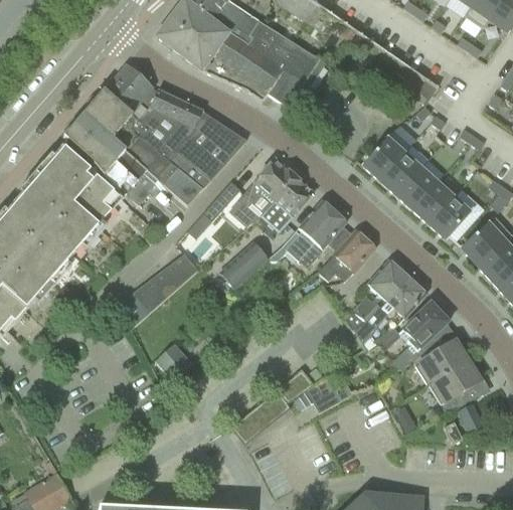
[(214,19),(188,0),(184,0),(157,36),(203,71),(245,90),(263,102),(268,94),(288,107),(320,59),(267,25),(255,42),(251,39),(253,36),(221,14),(220,16),(217,14),(214,19)]
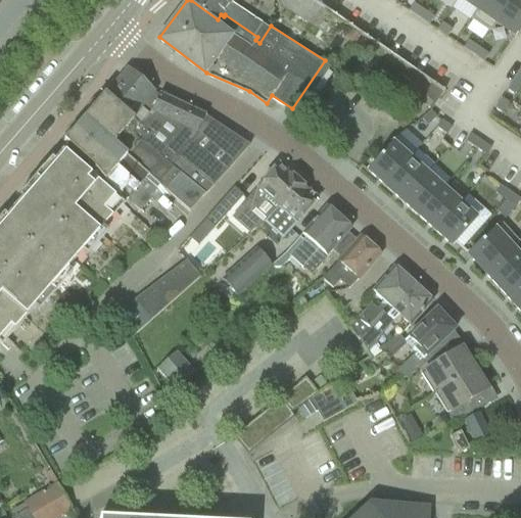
[(191,0),(218,19),(221,14),(224,16),(225,14),(257,37),(255,40),(259,43),(271,26),(234,0),(232,0),(191,0)]
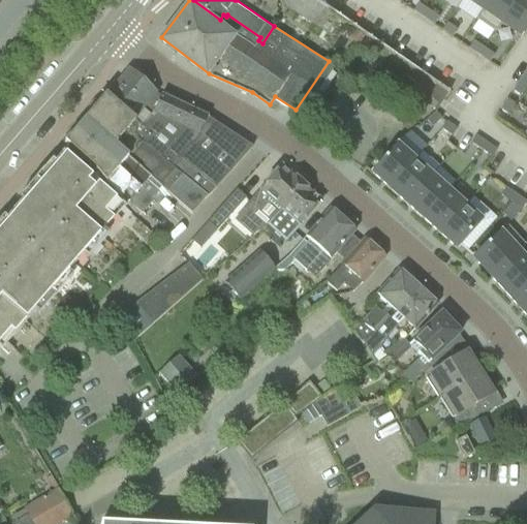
[(284,0),(315,21),(327,4),(320,0),(284,0)]
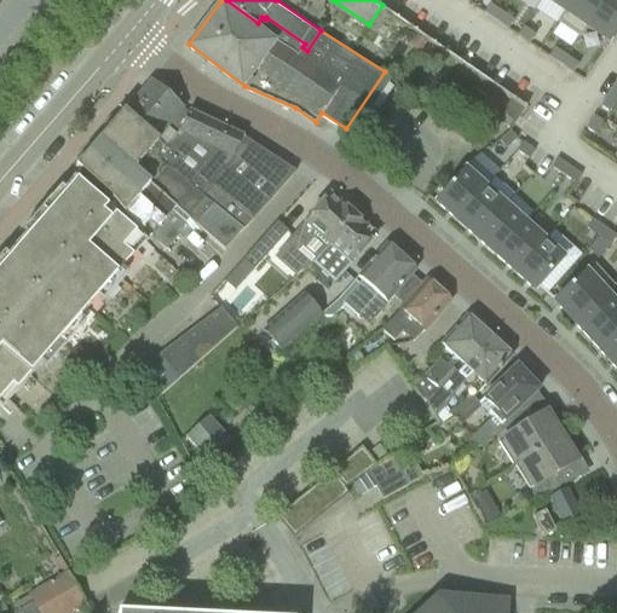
[(490,0),(485,9),(497,17),(502,9),(490,0)]
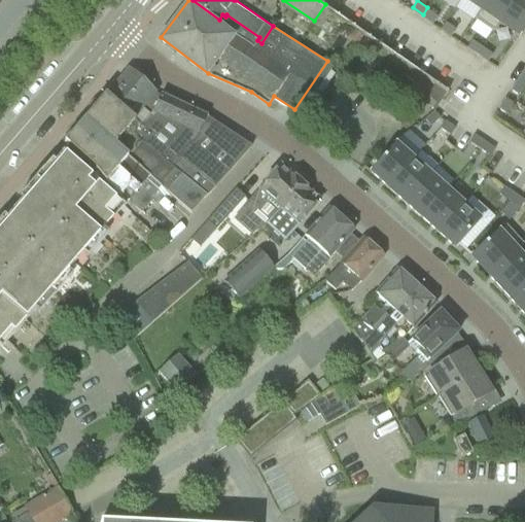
[(487,0),(482,7),(481,7),(475,15),(495,29),(500,21),(499,21),(514,0),(487,0)]
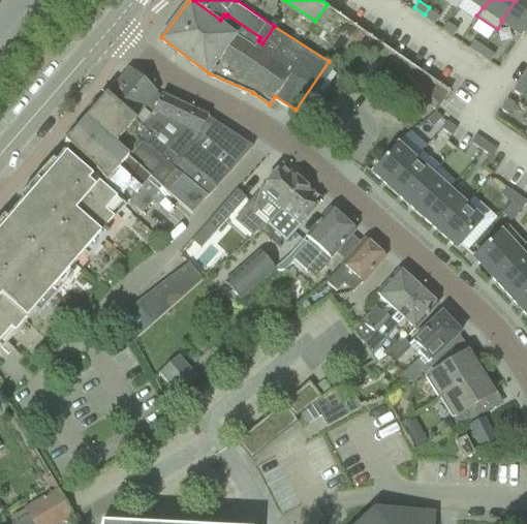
[(516,0),(501,21),(502,21),(521,33),(526,24),(526,0),(516,0)]
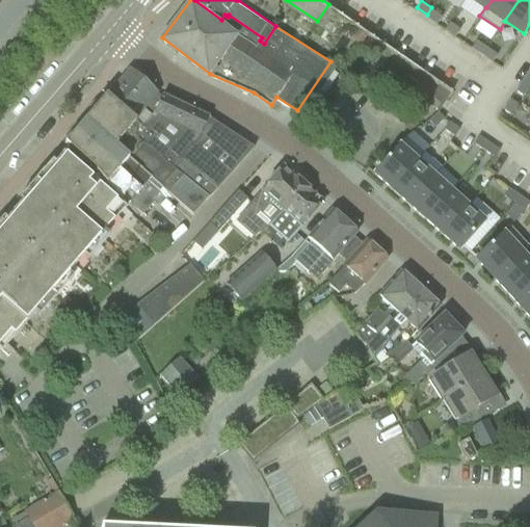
[(442,15),(431,7),(427,15),(438,22),(442,15)]
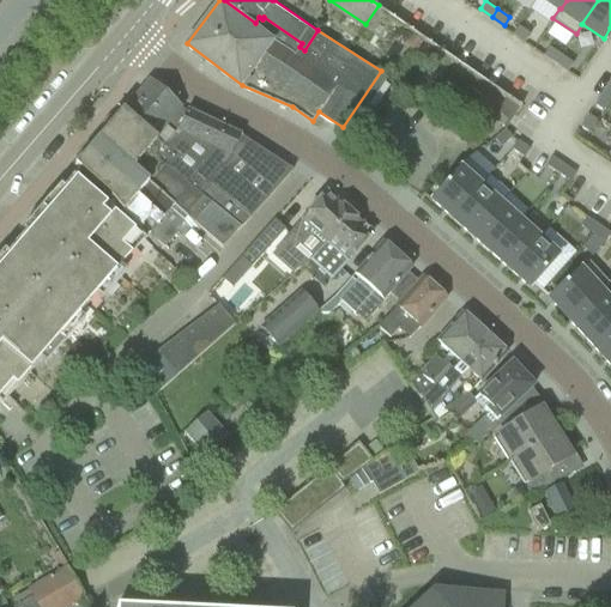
[(514,31),(525,40),(531,31),(519,23),(514,31)]
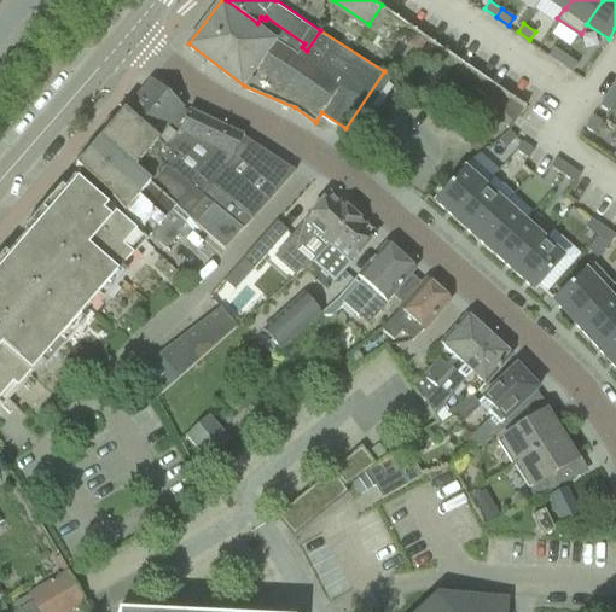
[(416,30),(408,41),(419,50),(426,39),(416,30)]
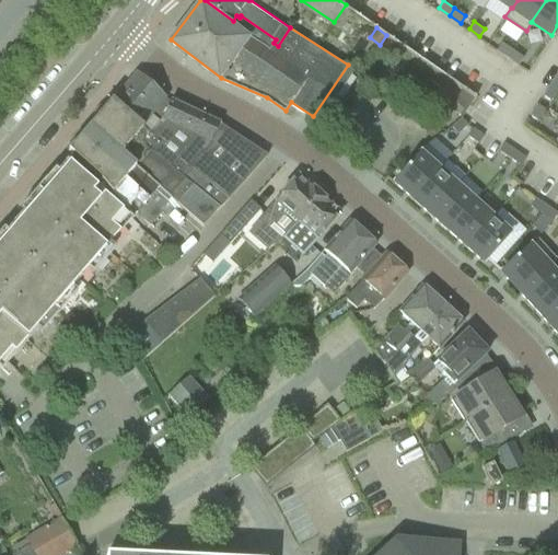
[(502,41),(497,48),(508,55),(513,48),(502,41)]
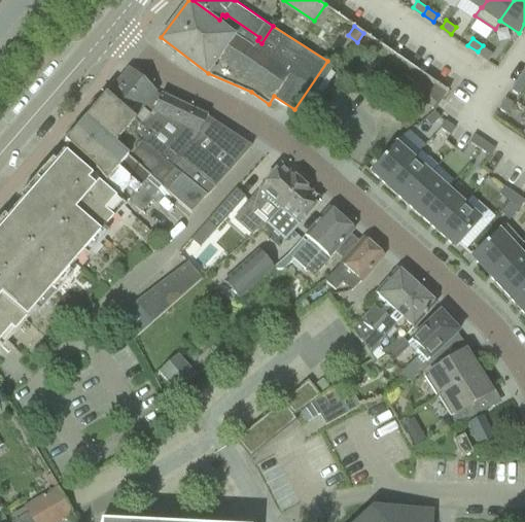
[(493,53),(483,45),(478,51),(488,59),(493,53)]
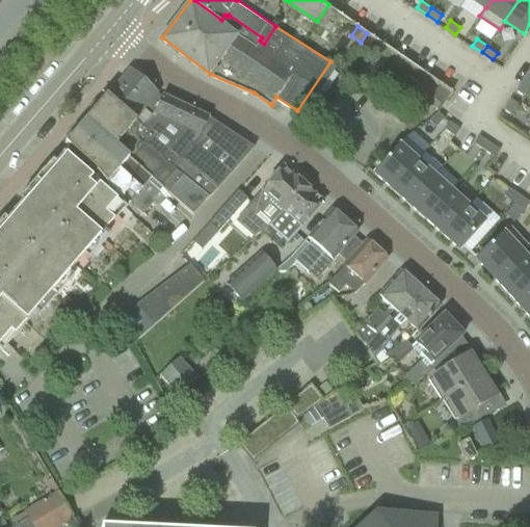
[(130,67),(127,70),(107,93),(146,126),(137,135),(207,192),(212,192),(255,145),(210,115),(158,90),(130,67)]
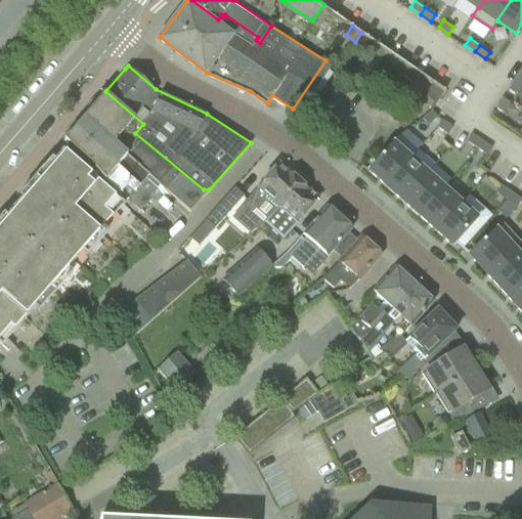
[(521,81),(516,77),(509,87),(516,91),(521,85),(521,81)]
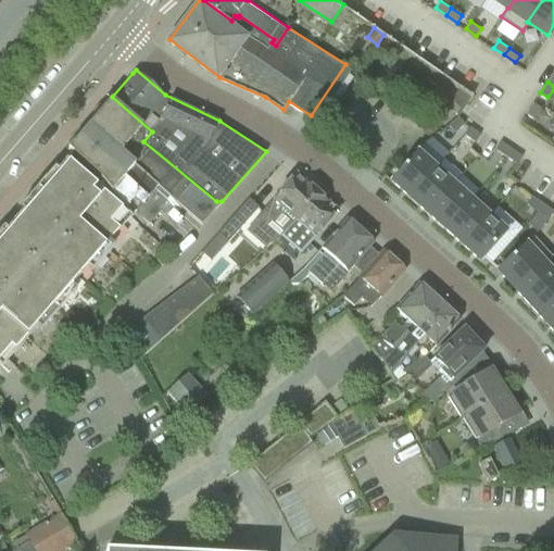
[(461,86),(448,104),(460,113),(473,95),(471,94),(461,86)]
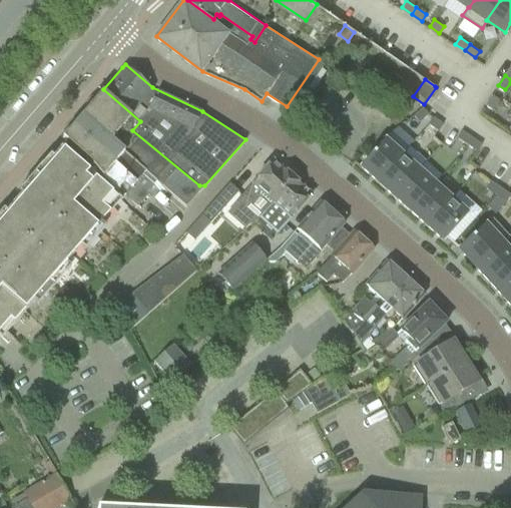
[(140,121),(103,89),(82,113),(158,179),(158,178),(187,203),(202,187),(204,185),(199,185),(132,130),(140,121)]
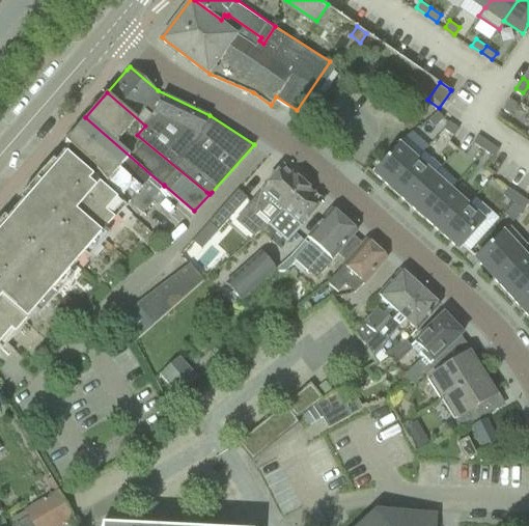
[(517,101),(510,97),(503,107),(510,111),(517,101)]
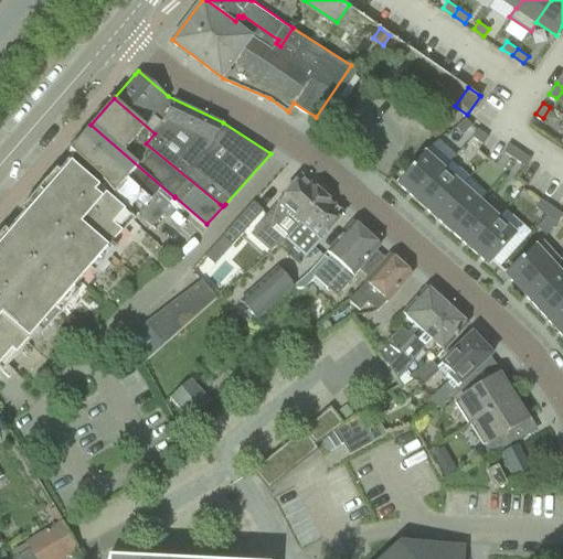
[(465,117),(456,125),(463,132),(474,124),(467,116),(465,117)]
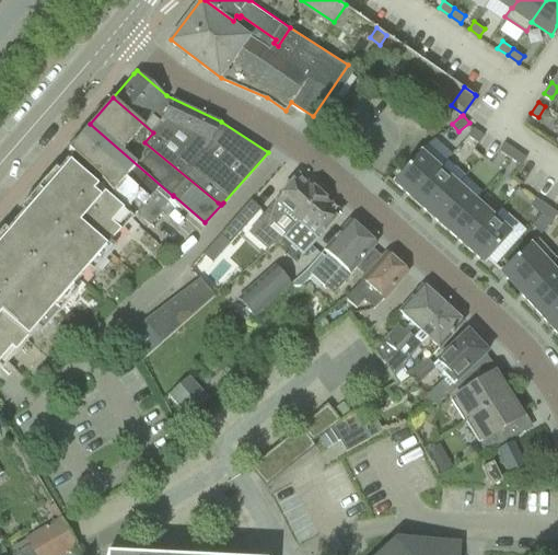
[(173,196),(90,124),(80,136),(162,207),(165,204),(173,196)]
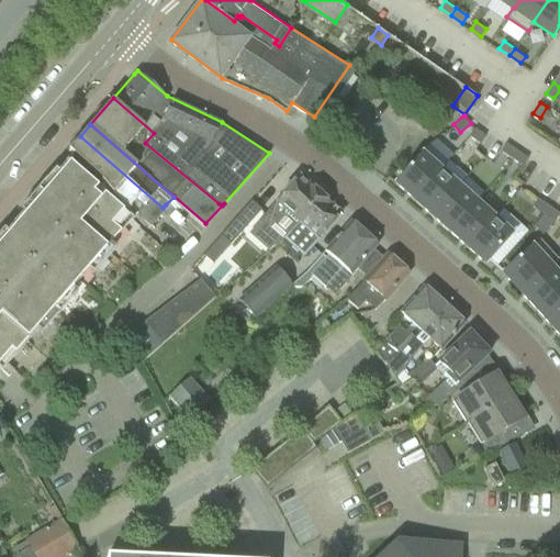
[(486,134),(476,126),(470,133),(481,141),(486,134)]
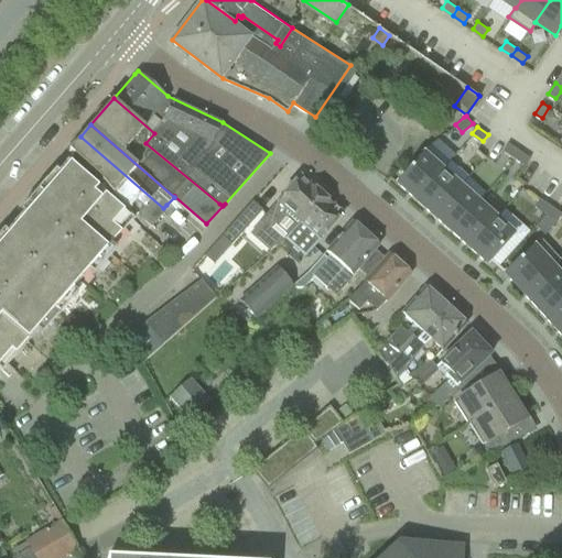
[(163,208),(80,137),(69,149),(98,174),(134,217),(139,211),(152,222),(163,208)]
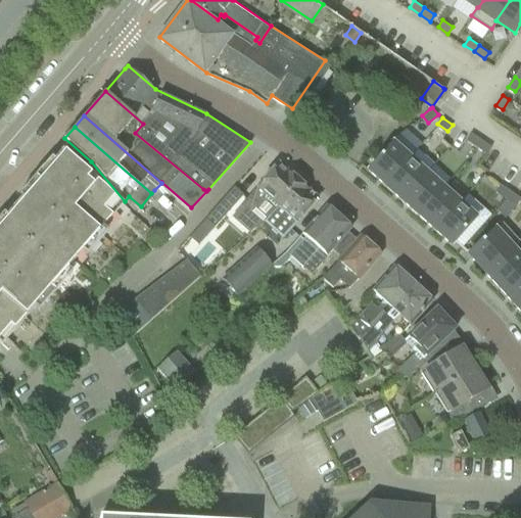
[(471,132),(467,138),(477,145),(481,138),(471,132)]
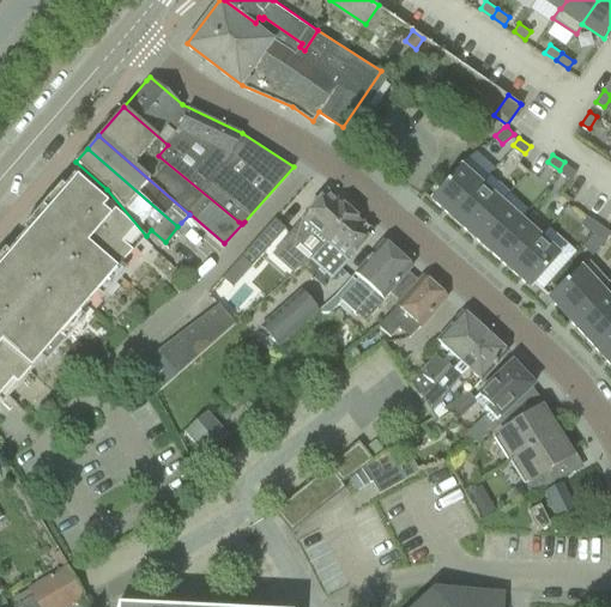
[(482,182),(482,183),(487,180),(465,161),(433,196),(453,214),(482,182)]
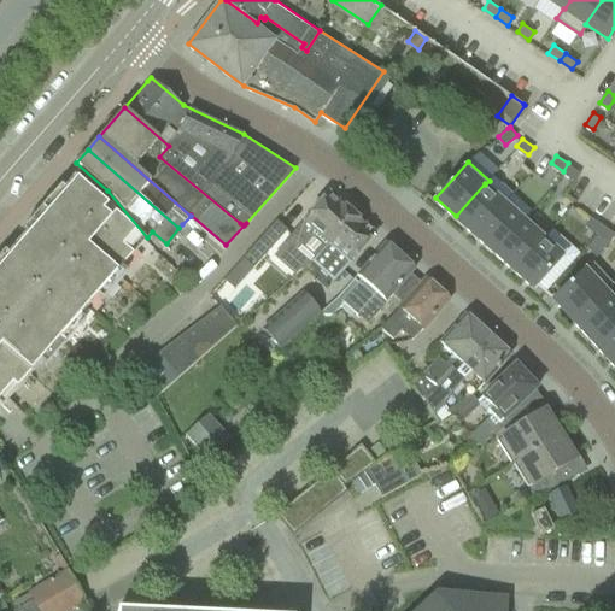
[(568,163),(562,171),(574,180),(580,171),(568,163)]
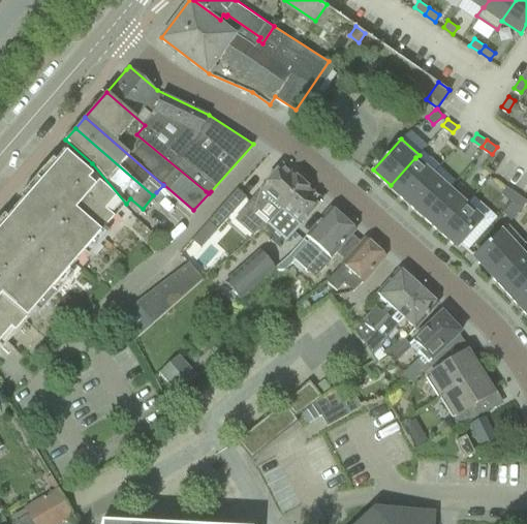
[(0,343),(9,351),(14,345),(8,339),(35,308),(40,311),(73,273),(69,269),(126,204),(64,150),(56,160),(53,157),(20,196),(23,198),(7,216),(4,214),(0,218),(0,343)]
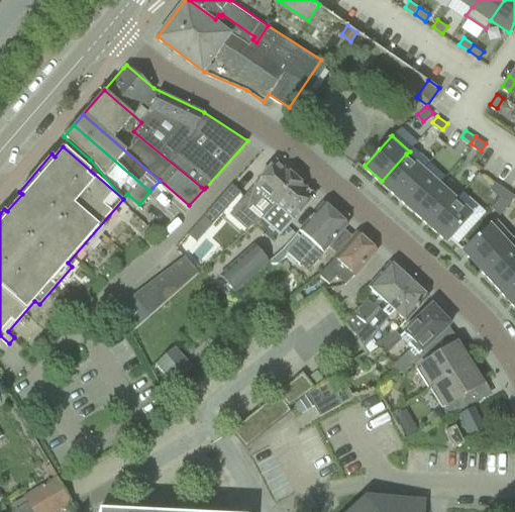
[(422,169),(406,155),(406,154),(382,181),(398,196),(422,169)]
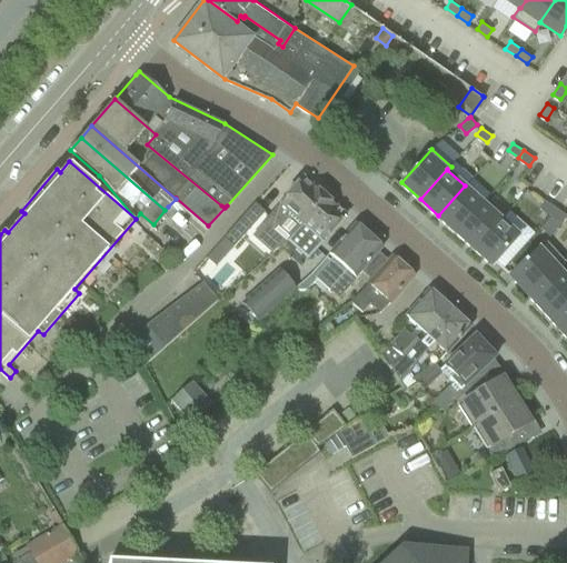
[(315,184),(304,176),(265,220),(274,228),(290,209),(304,221),(315,210),(312,208),(325,193),(324,192),(324,189),(318,184),(315,184)]
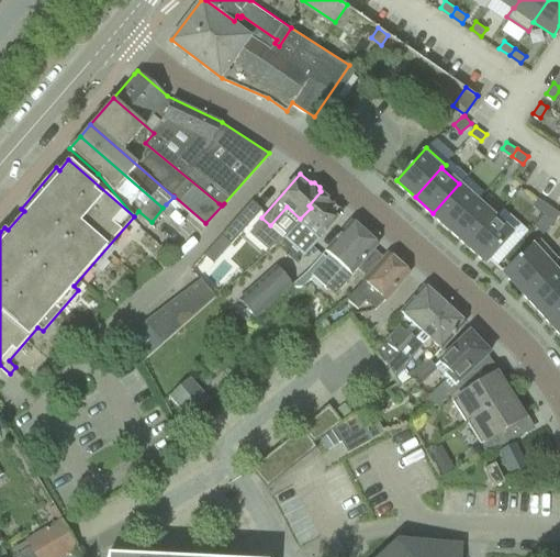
[(476,199),(459,184),(433,213),(450,229),(477,199),(476,199)]
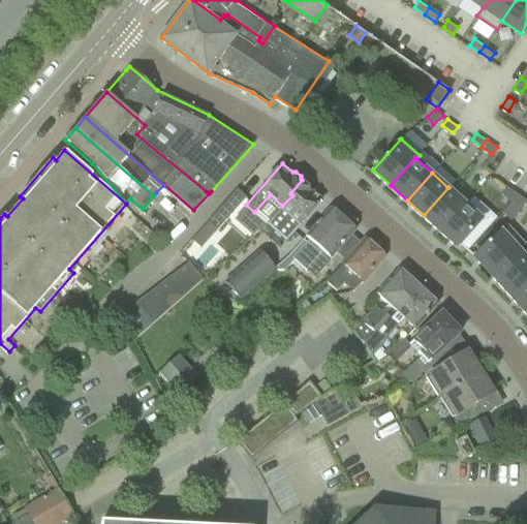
[(292,195),(282,206),(268,222),(286,238),(321,197),(312,189),(312,186),(308,183),(305,183),(302,180),(290,193),(292,195)]
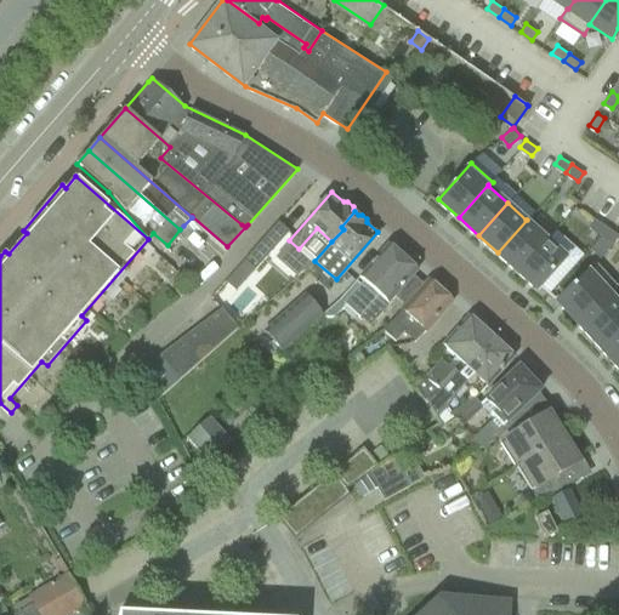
[(529,215),(526,220),(527,220),(498,252),(517,269),(546,238),(547,238),(551,234),(529,215)]
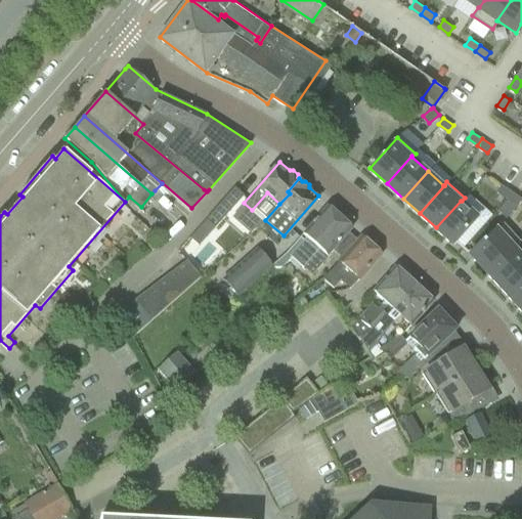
[(512,190),(502,183),(497,190),(508,197),(512,190)]
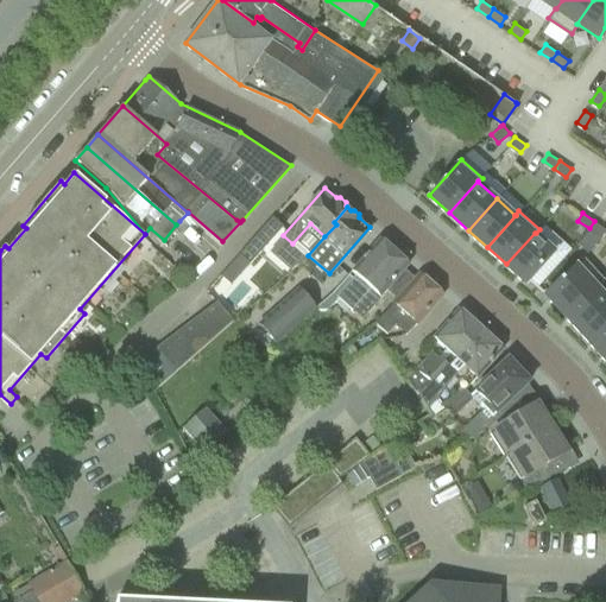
[(284,223),(273,214),(257,233),(240,252),(251,261),(284,223)]
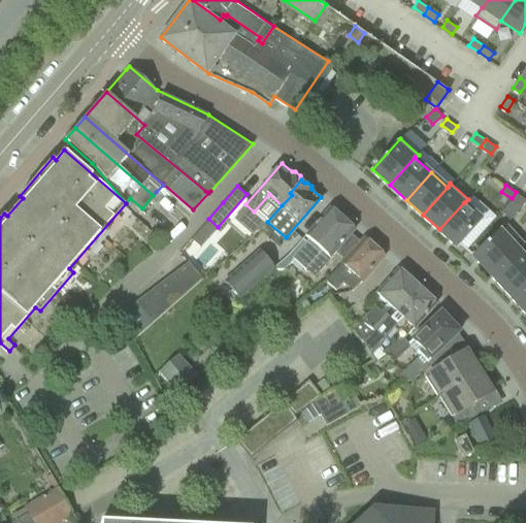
[(522,196),(516,192),(512,198),(522,205),(525,200),(525,198),(522,196)]
